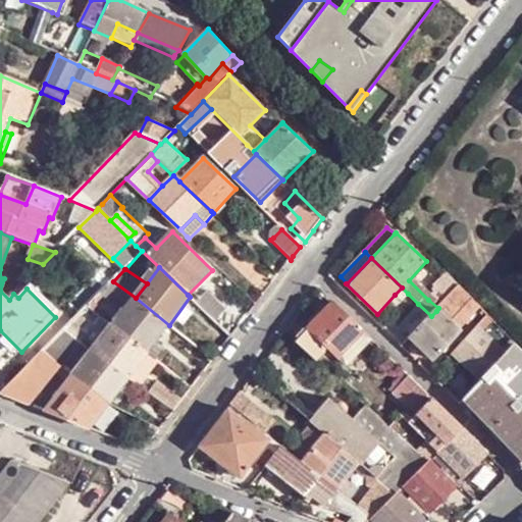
[(460,285),(451,276),(428,300),(438,308),(460,285)]
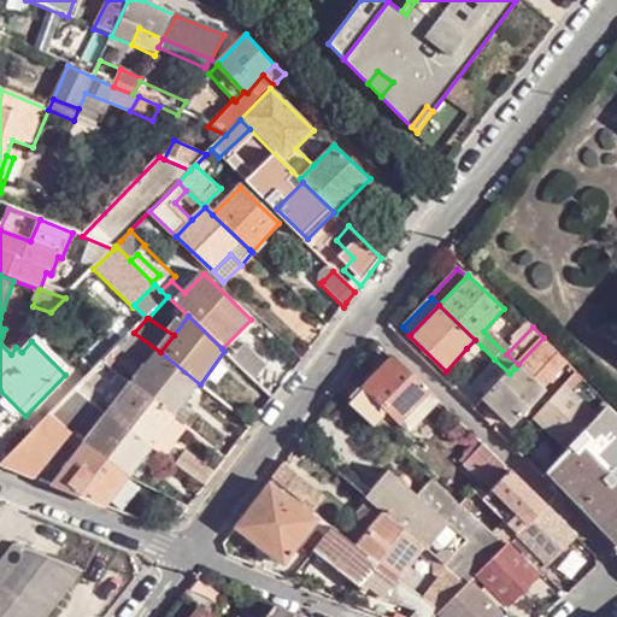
[(119,347),(147,368),(160,352),(134,333),(119,347)]
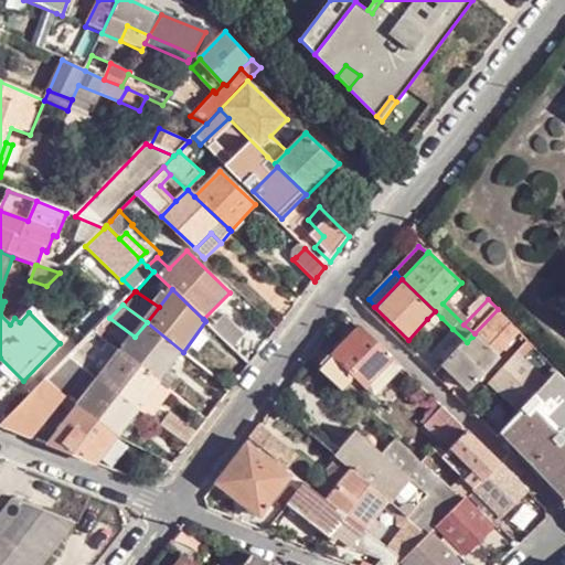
[(499,338),(512,323),(498,309),(475,333),(472,337),(487,350),(499,338)]
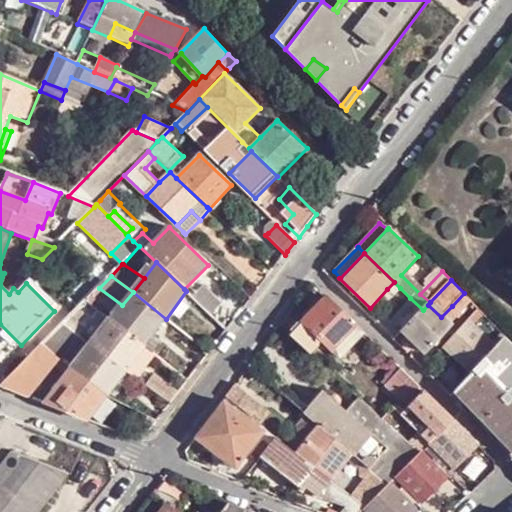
[(387,289),(394,294),(400,288),(394,282),(387,289)]
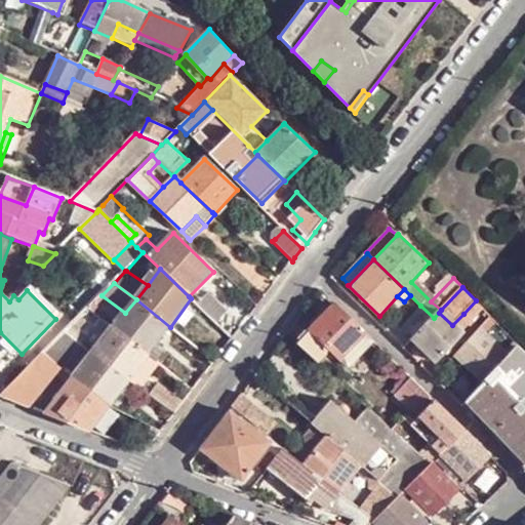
[(209,295),(198,306),(217,323),(227,313),(209,295)]
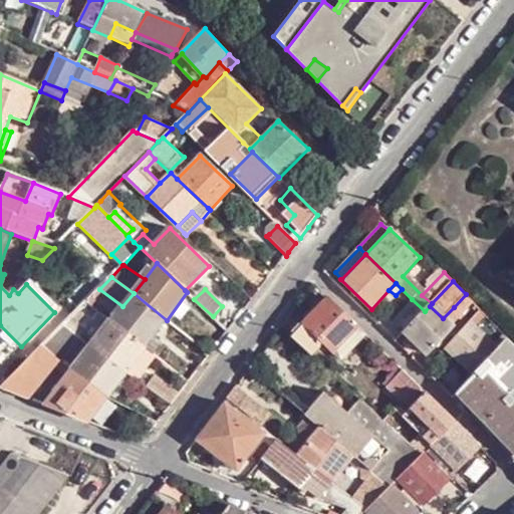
[(122,306),(112,320),(146,347),(167,320),(134,293),(122,306)]
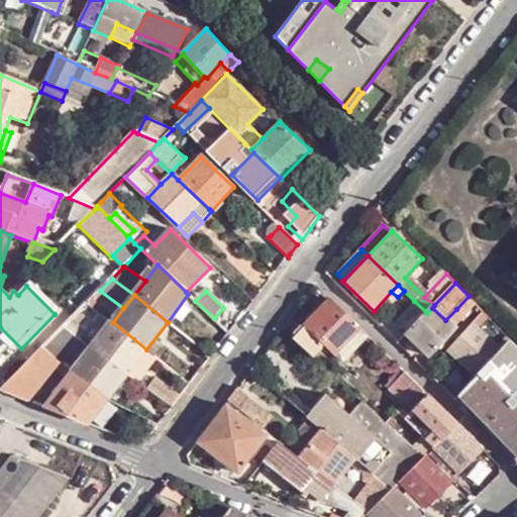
[(456,309),(474,325),(484,312),(469,296),(456,309)]
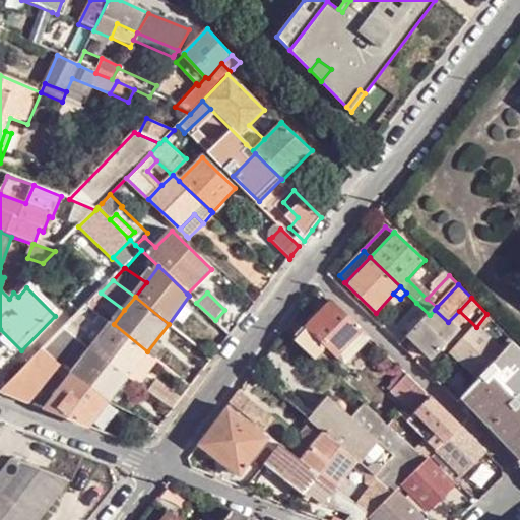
[(333,303),(296,340),(331,374),(335,370),(321,354),(328,348),(337,356),(346,347),(363,331),(333,303)]
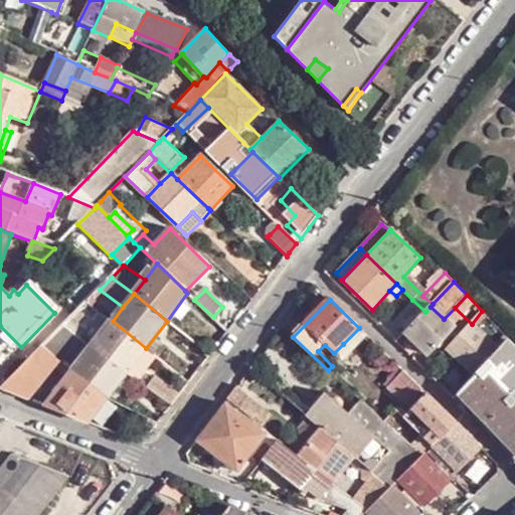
[(394,318),(408,331),(425,312),(412,300),(406,306),(394,318)]
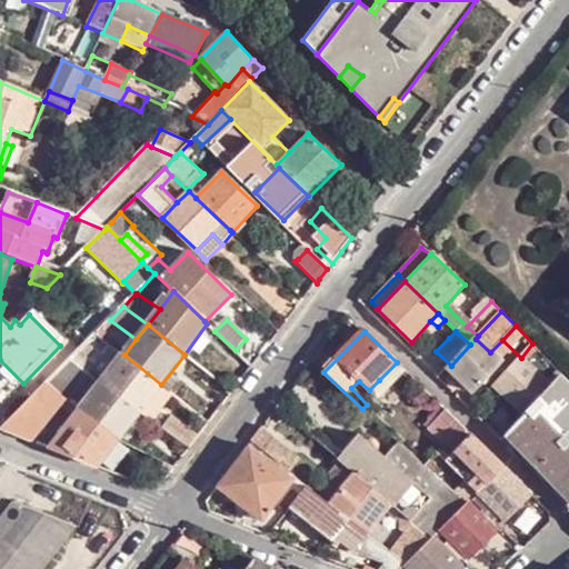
[(451,366),(447,370),(472,392),(500,362),(490,352),(476,339),(470,345),(451,366)]
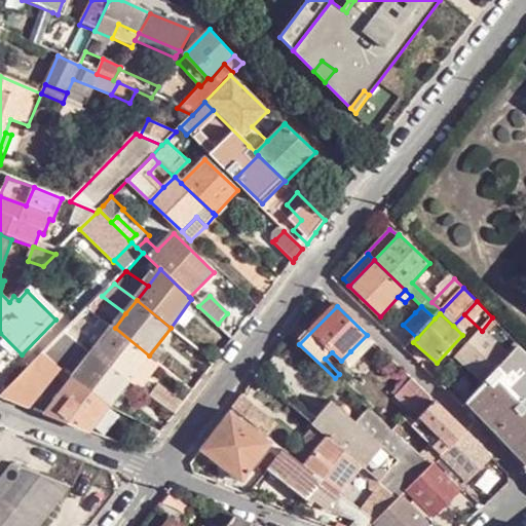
[(83,315),(67,332),(83,344),(89,336),(81,330),(88,320),(83,315)]
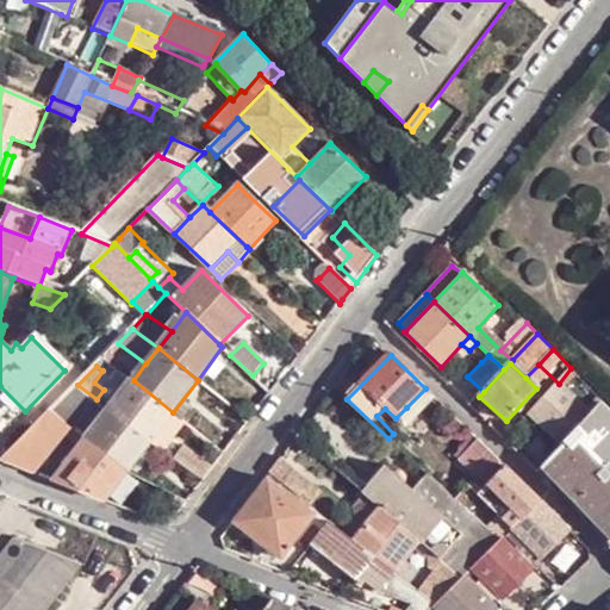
[(110,411),(151,442),(173,412),(134,380),(110,411)]
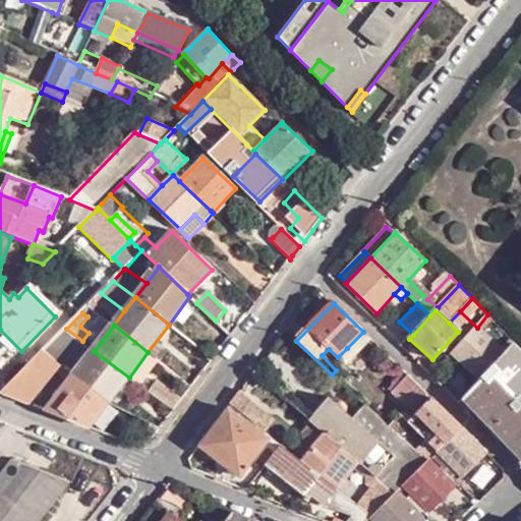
[(44,353),(61,366),(82,342),(82,341),(66,329),(44,353)]
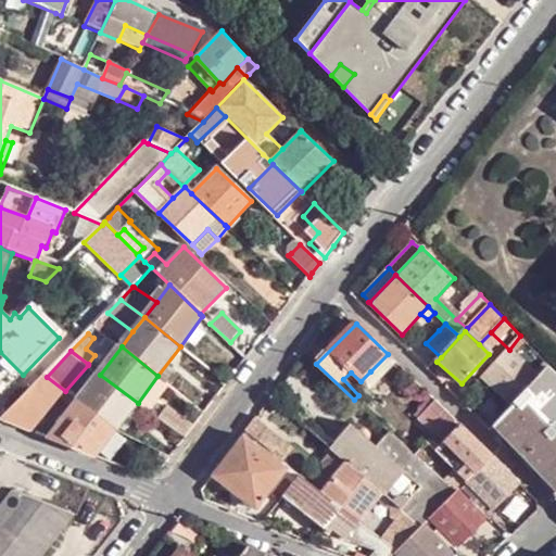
[(483,380),(512,408),(539,377),(508,351),(483,380)]
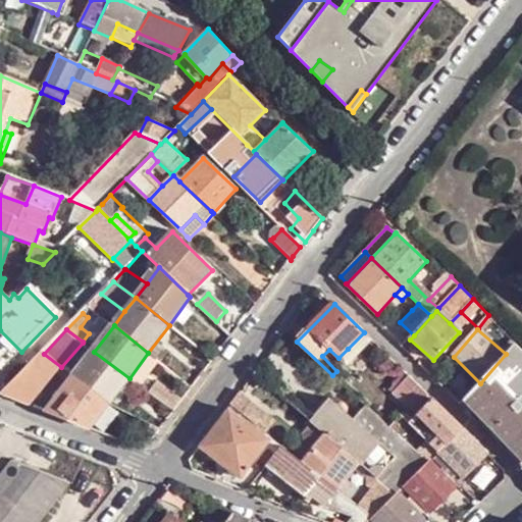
[(372,341),(364,332),(348,349),(356,357),(372,341)]
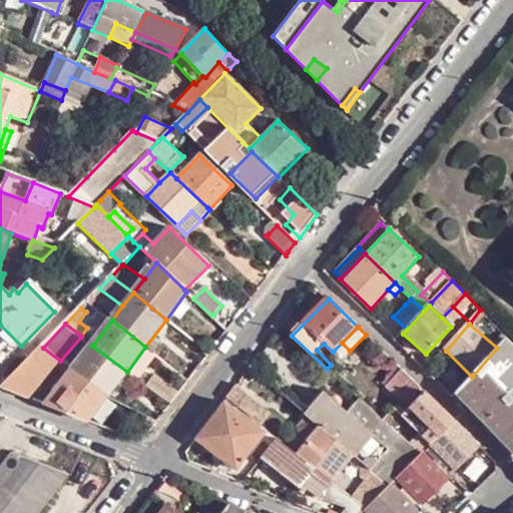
[(512,346),(505,338),(497,348),(472,377),(456,396),(512,453),(512,346)]
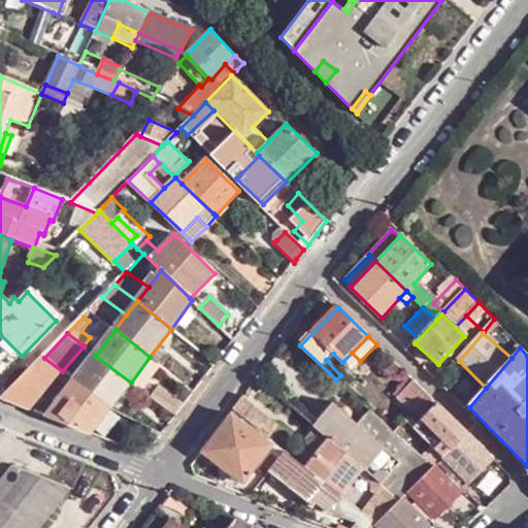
[(360,361),(352,353),(342,362),(352,369),(360,361)]
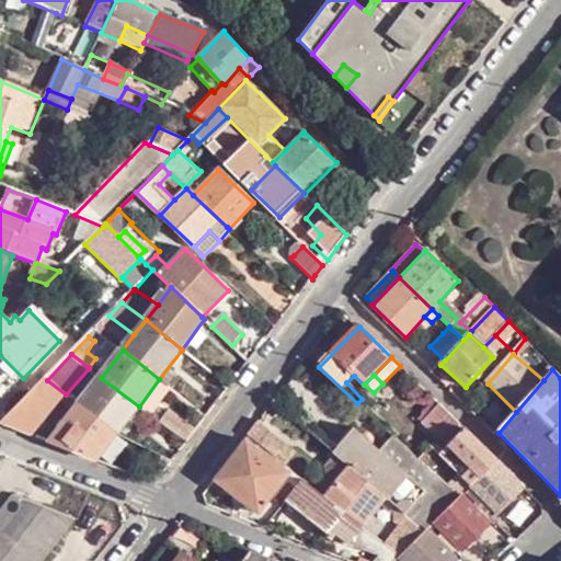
[(80,405),(117,433),(139,407),(101,378),(80,405)]
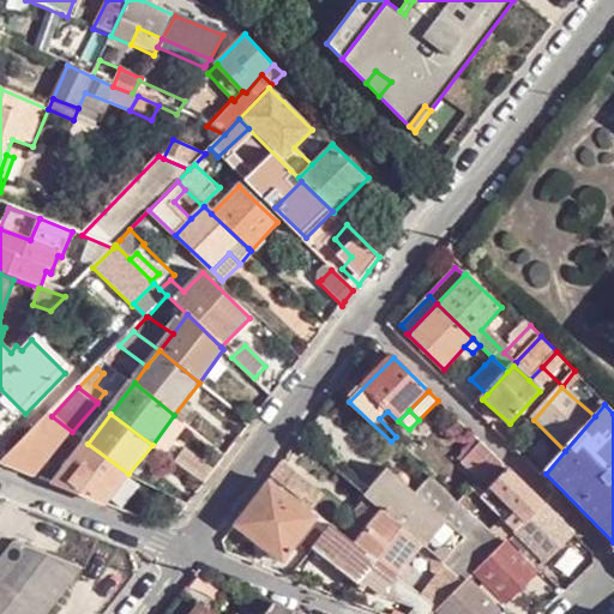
[(174,415),(152,445),(158,450),(181,421),(174,415)]
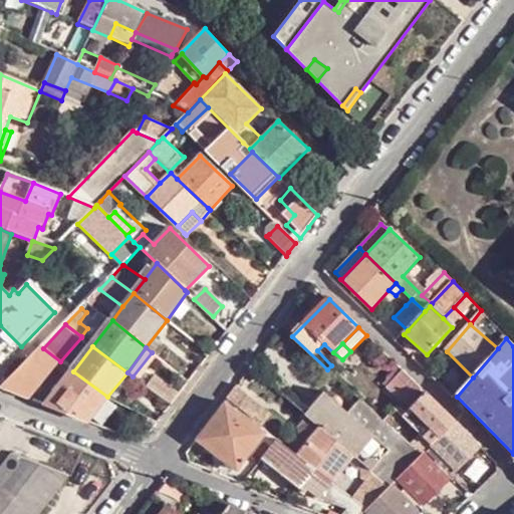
[(25,397),(30,399),(56,366),(60,361),(43,348),(4,389),(25,397)]
